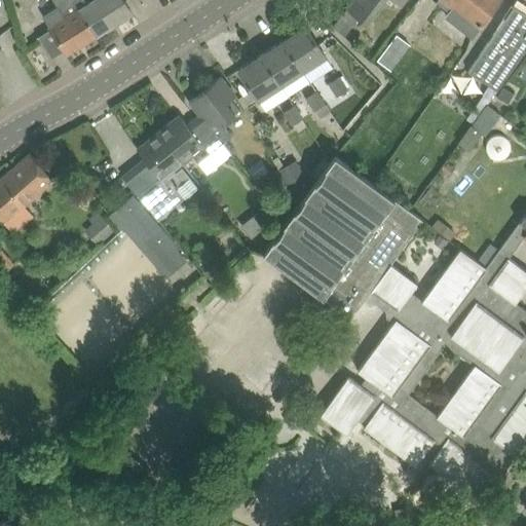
[(53,0),(58,5),(43,15),(65,48),(66,51),(95,34),(78,9),(74,0),(53,0)]
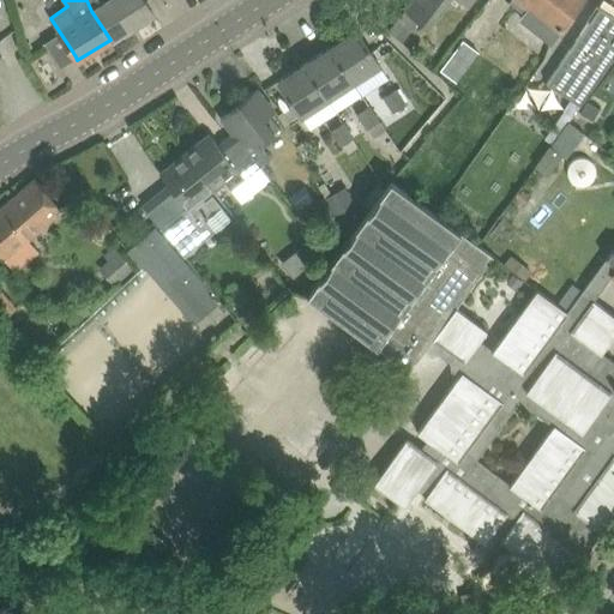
[(113,0),(86,0),(91,11),(110,40),(131,28),(113,0)]
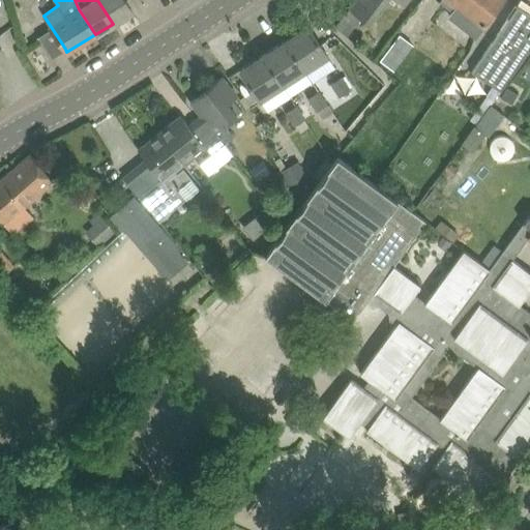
[(123,0),(97,0),(113,24),(131,12),(123,0)]
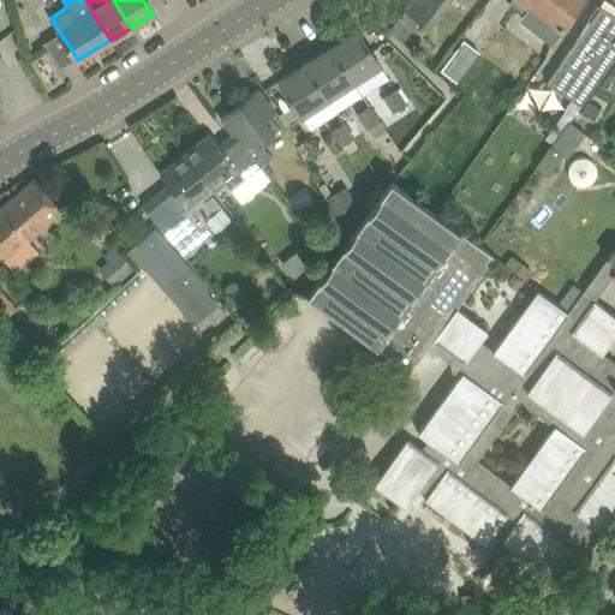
[(413,0),(390,31),(402,41),(419,21),(428,27),(448,0),(460,0),(467,6),(471,0),(413,0)]
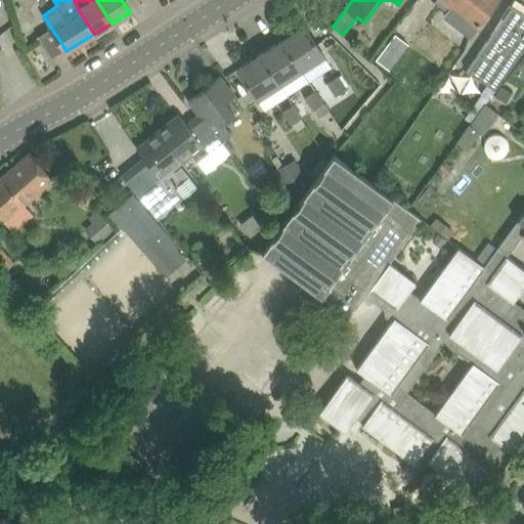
[(441,0),(450,7),(443,15),(469,35),(496,0),(441,0)]
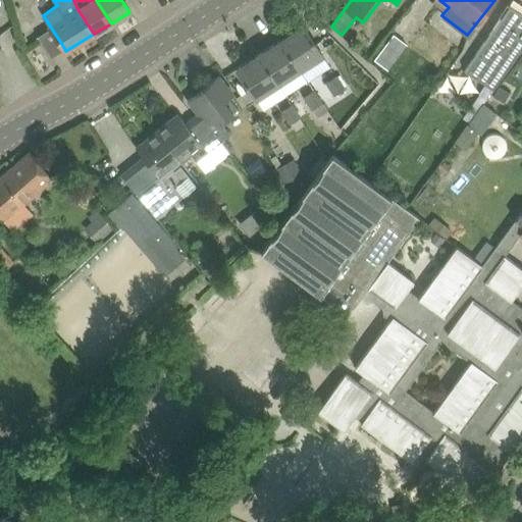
[(521,48),(521,17),(507,8),(465,70),(492,90),(521,48)]
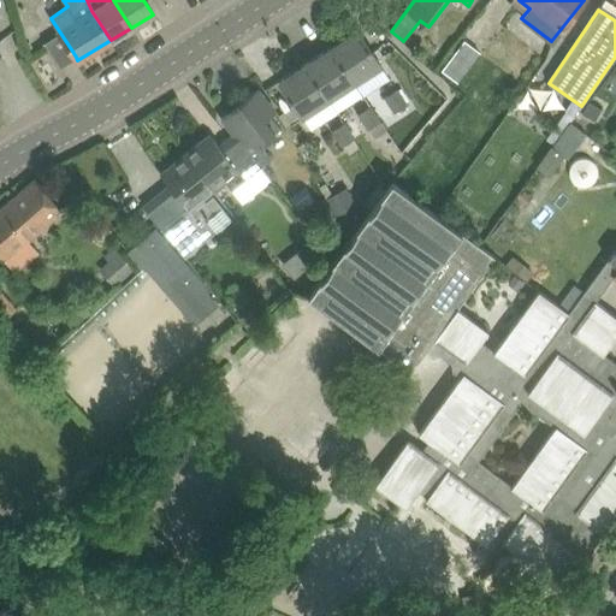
[(357,29),(331,47),(354,81),(380,64),(357,29)]
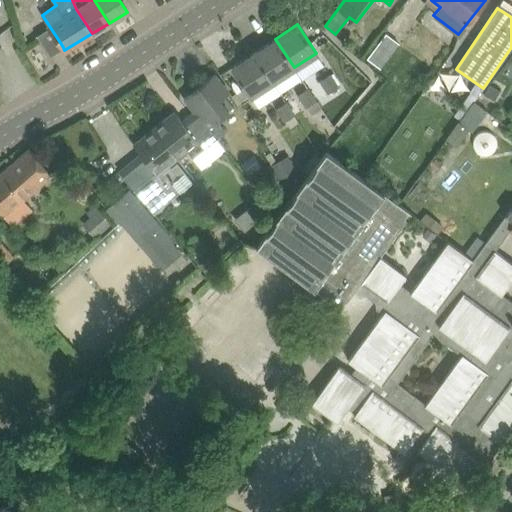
[(367,57),(381,68),(400,44),(386,33),(367,57)]
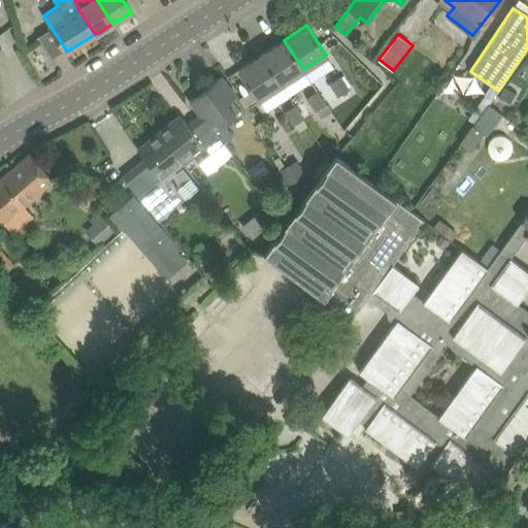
[(303,69),(284,40),(262,55),(281,84),(303,69)]
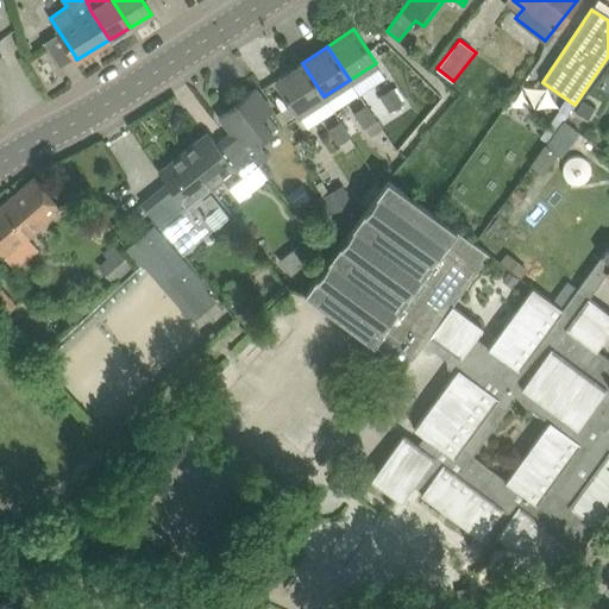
[(324,96),(302,63),(276,80),(297,113),(324,96)]
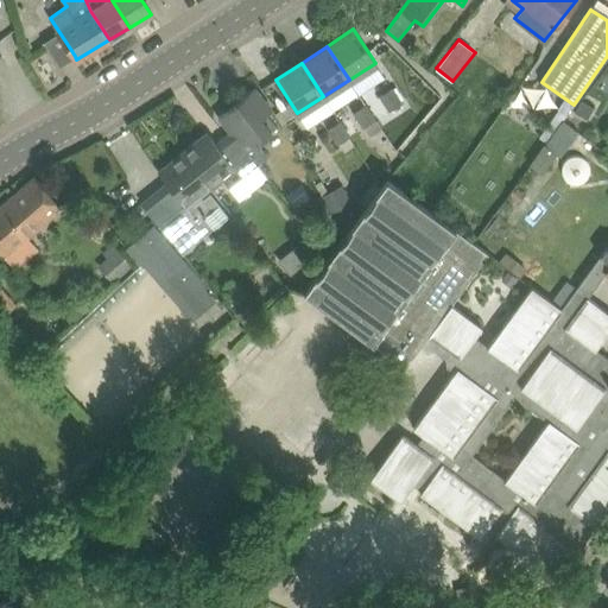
[(392,87),(380,95),(390,111),(400,103),(403,102),(392,87)]
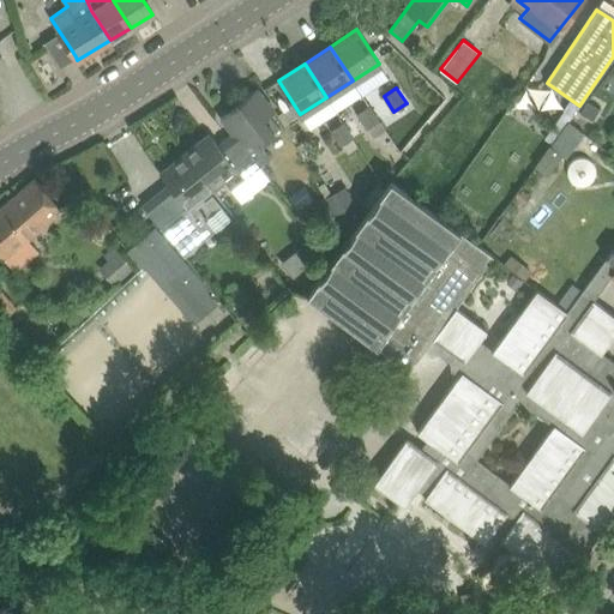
[(257,89),(221,119),(233,133),(260,166),(270,157),(260,145),(275,133),(281,128),(270,115),(275,112),(257,89)]
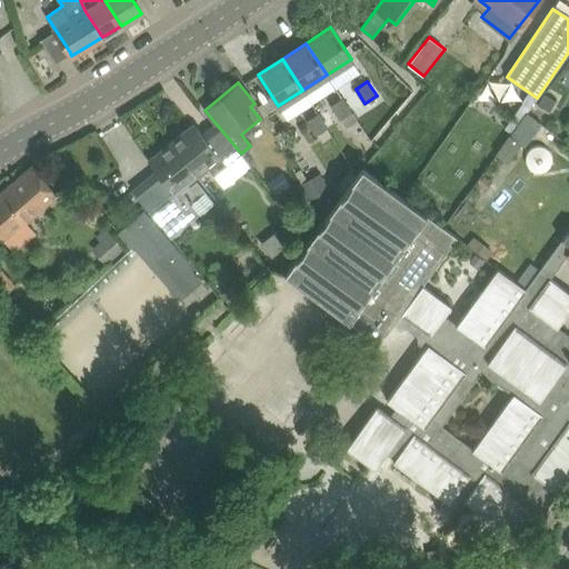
[(339,119),(341,118),(351,112),(341,98),(330,106),(339,119)]
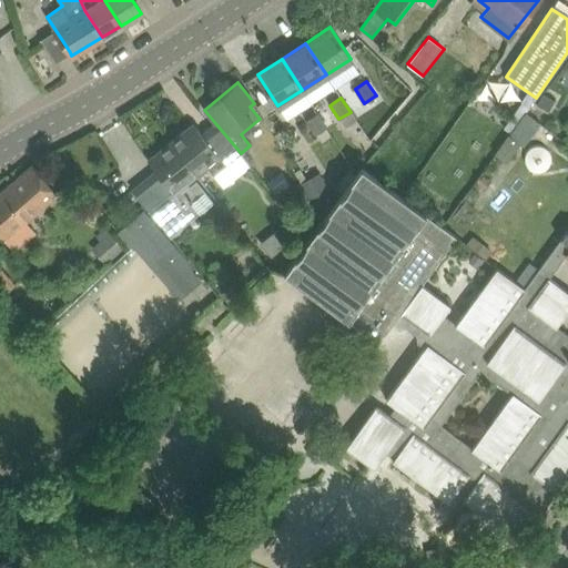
[(327,127),(318,112),(306,120),(315,135),(317,133),(325,129),(327,127)]
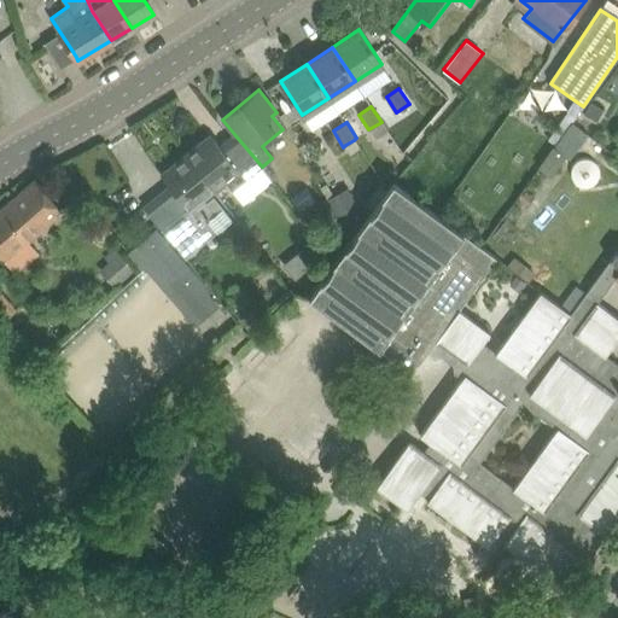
[(573,126),(541,169),(551,178),(567,156),(572,159),(579,150),(589,136),(573,126)]
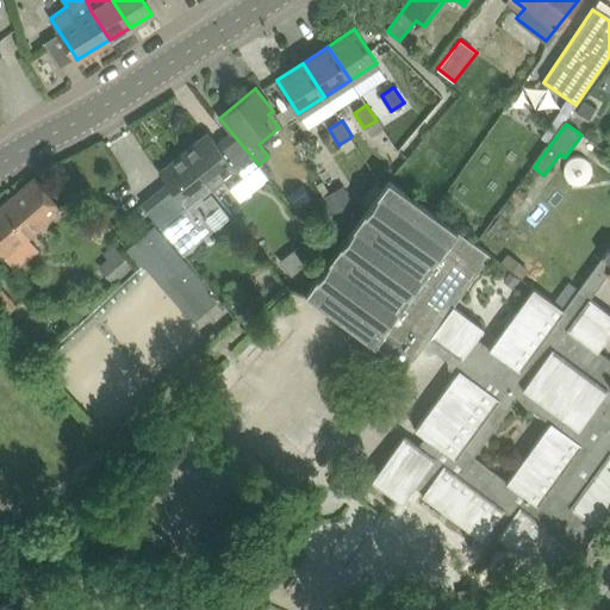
[(259,165),(231,132),(217,144),(209,134),(184,154),(211,187),(223,179),(230,187),(259,165)]
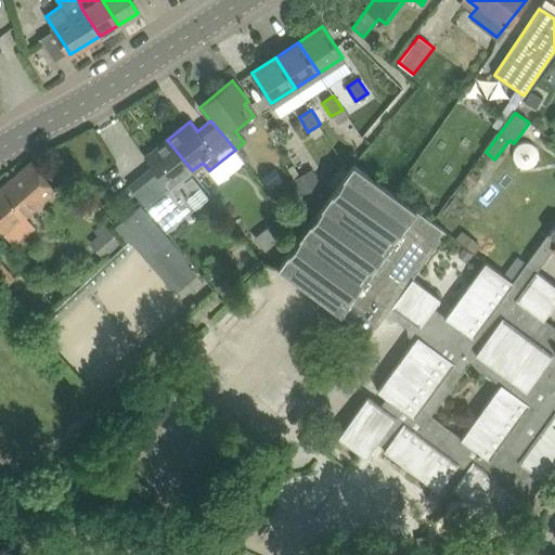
[(192,177),(184,182),(182,179),(192,170),(167,140),(145,157),(153,167),(147,171),(130,186),(137,195),(151,211),(154,216),(166,231),(167,232),(180,221),(171,211),(186,199),(194,209),(209,197),(192,177)]
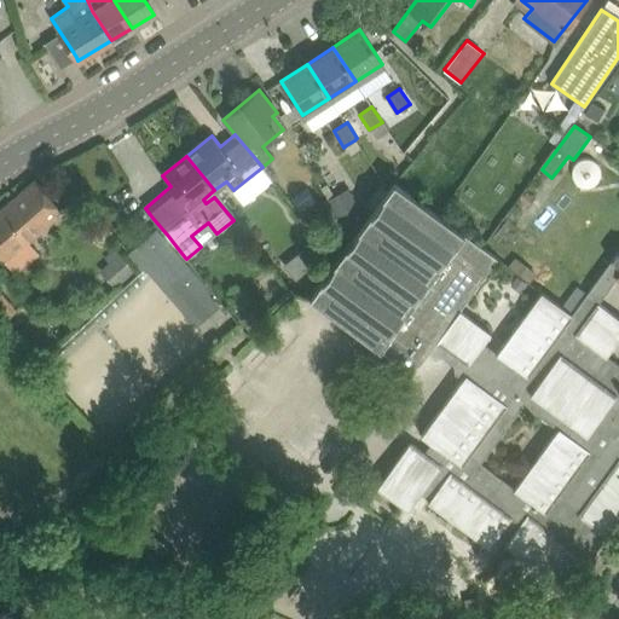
[(0,255),(1,258),(6,262),(29,243),(63,214),(59,208),(35,180),(0,210),(0,255)]
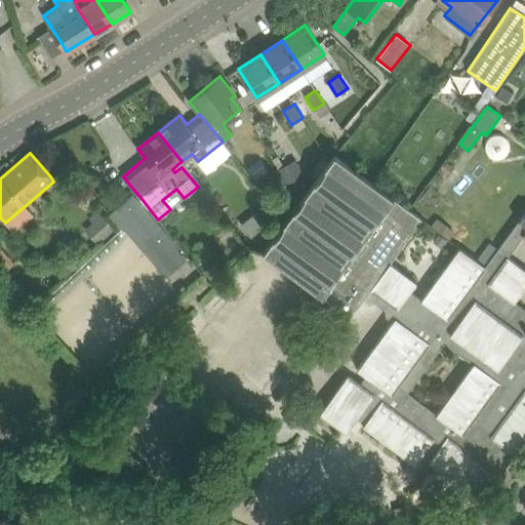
[(351,316),(365,295),(390,263),(421,218),(334,155),(264,252),(351,316)]
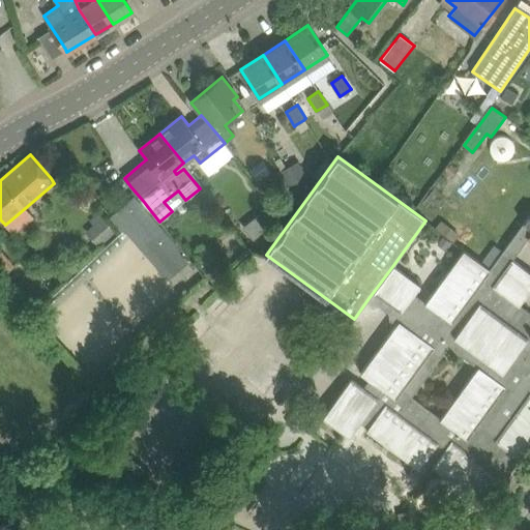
[(301,165),(284,175),(292,192),(311,181),(301,165)]
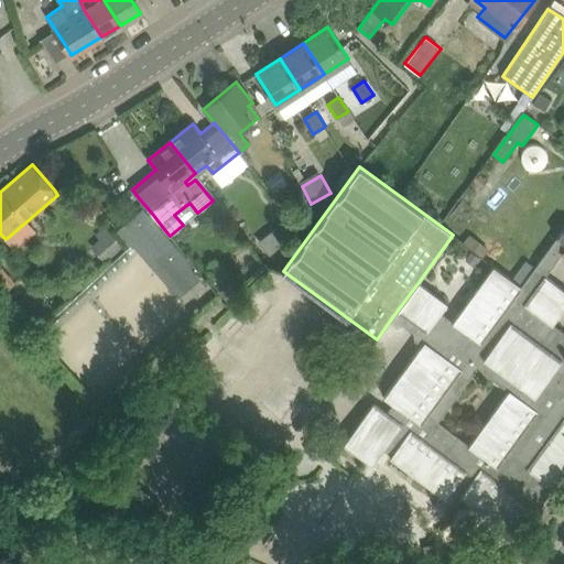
[(130,242),(137,236),(183,291),(198,278),(190,267),(191,266),(142,208),(118,229),(130,242)]
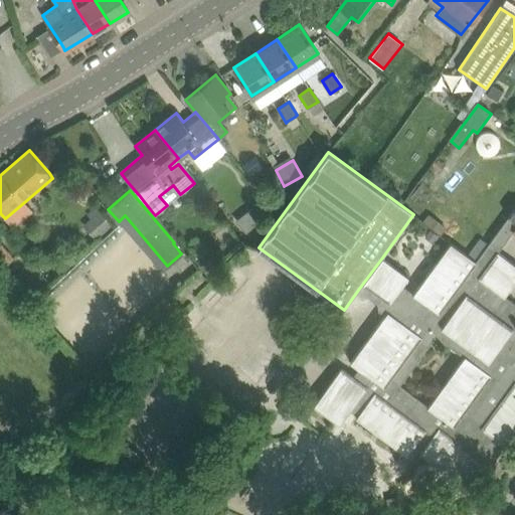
[(83,225),(95,238),(98,236),(102,239),(115,228),(96,207),(90,212),(94,216),(83,225)]
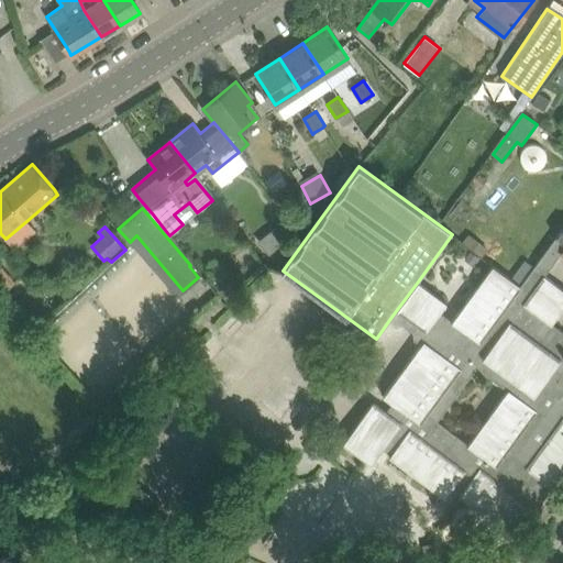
[(562,331),(551,322),(562,307),(562,288),(543,274),(552,263),(561,251),(562,246),(562,228),(543,256),(520,287),(492,266),(452,320),(440,311),(446,302),(418,282),(392,317),(424,341),(385,396),(394,403),(388,410),(375,400),(375,401),(374,401),(344,442),(373,463),(384,448),(392,453),(390,456),(445,497),(454,485),(462,492),(460,494),(516,534),(534,510),(542,511),(543,499),(562,472),(562,331)]
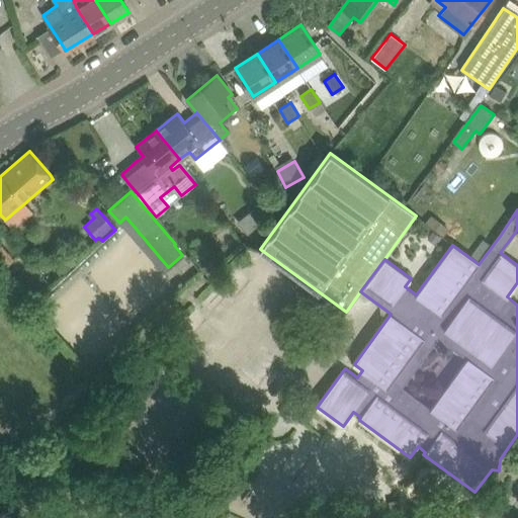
[(449,229),(431,216),(425,223),(443,236),(449,229)]
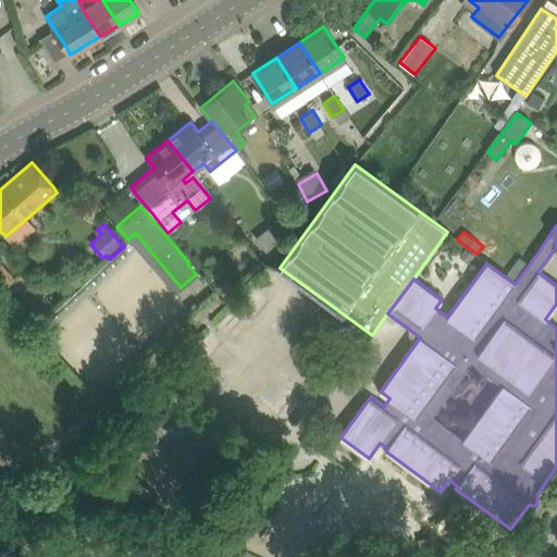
[(1,264),(0,265),(0,286),(4,292),(15,281),(1,264)]
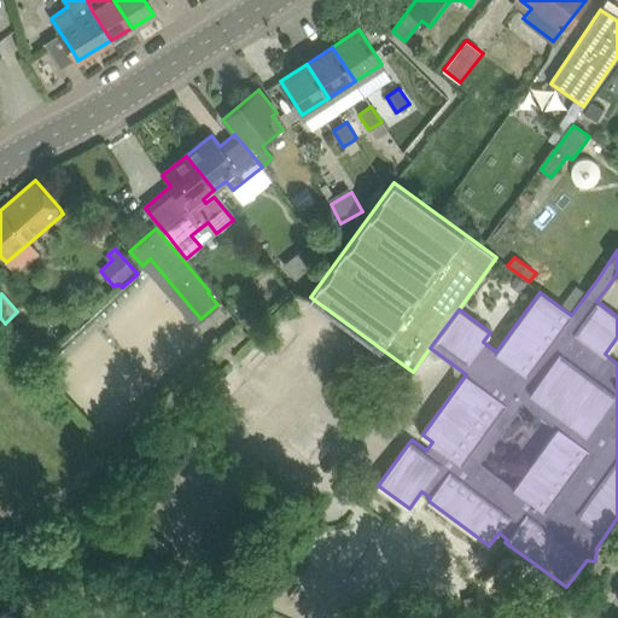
[(377,559),(380,543),(373,542),(378,517),(351,512),(347,537),(327,534),(325,548),(377,559)]
